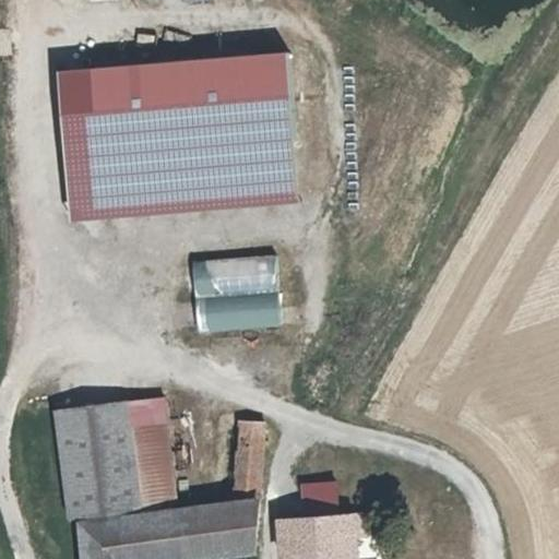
[(292,57),(60,73),(70,221),(301,204),(292,57)]
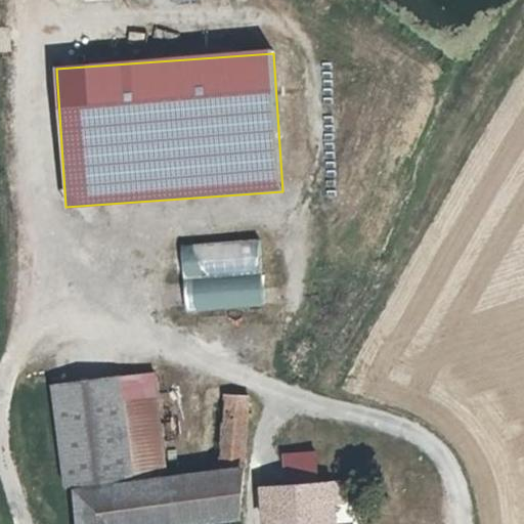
[(219,324),(233,323),(234,328),(265,325),(264,302),(219,306),(219,324)]
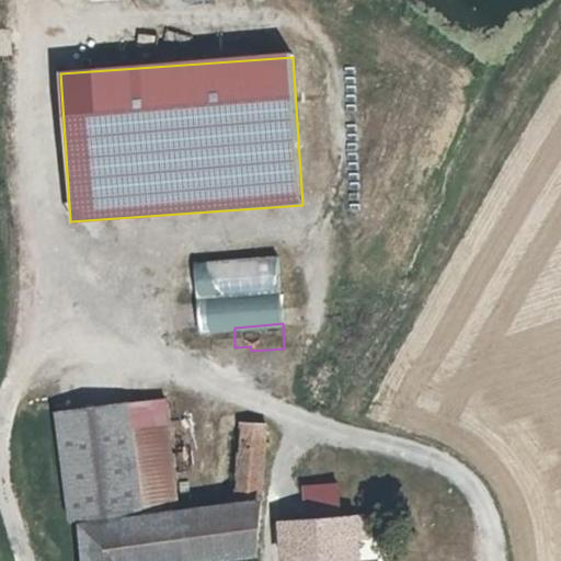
[(168,399),(55,414),(69,523),(182,508),(168,399)]
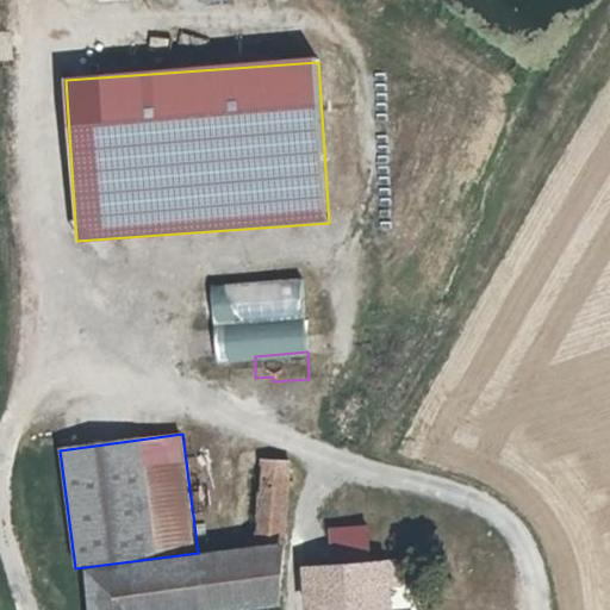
[(88,609),(259,609),(277,608),(296,464),(260,460),(254,546),(81,572),(88,609)]
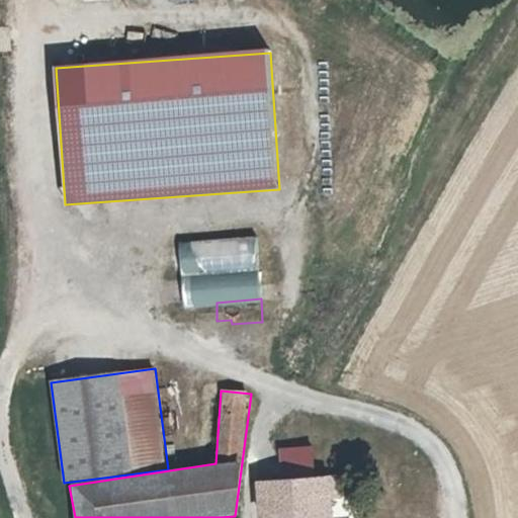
[(279,450),(281,481),(313,478),(310,447),(279,450)]
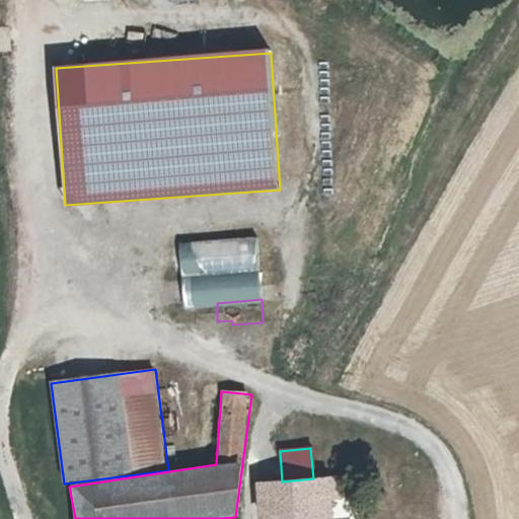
[(282,482),(258,485),(263,518),(331,518),(326,476),(313,478),(282,482)]
